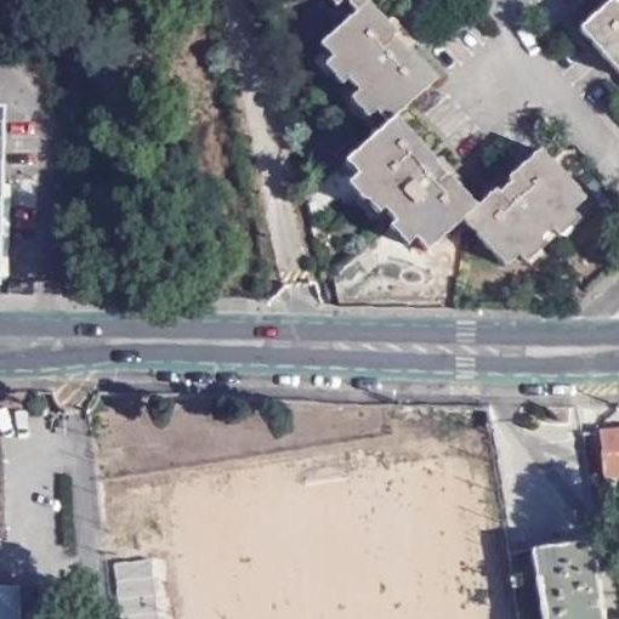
[(347,0),(356,9),(319,41),(348,73),(346,75),(387,120),(345,159),(373,189),(370,192),(395,219),(390,223),(405,242),(414,234),(427,248),(463,216),(505,262),(537,234),(539,237),(585,196),(539,146),(507,175),(503,169),(489,181),(509,203),(504,206),(499,211),(484,196),(476,204),(455,181),(442,192),(439,189),(435,183),(453,166),(441,153),(435,159),(395,114),(436,75),(408,45),(414,39),(401,24),(380,44),(372,35),(387,22),(368,0),(347,0)]
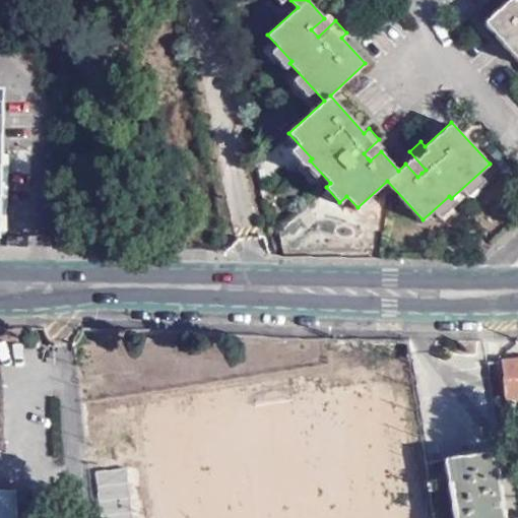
[(509,0),(484,22),(517,60),(517,0),(509,0)]
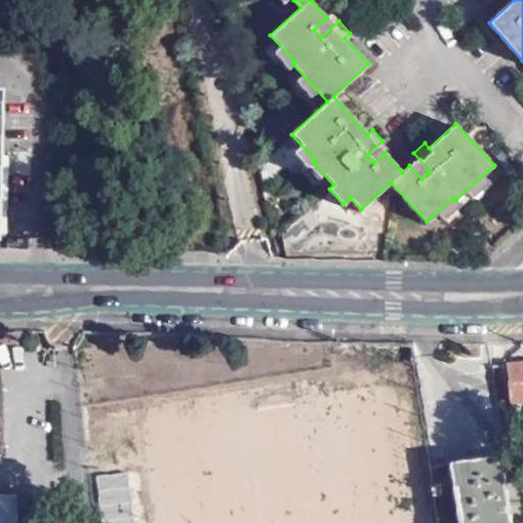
[(332,13),(327,18),(314,30),(317,33),(321,37),(338,21),(332,13)]
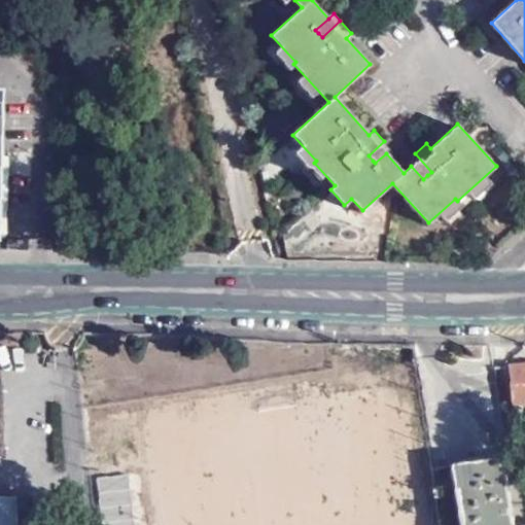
[(0,235),(1,236),(2,231),(7,231),(9,151),(3,151),(4,85),(0,84),(0,235)]
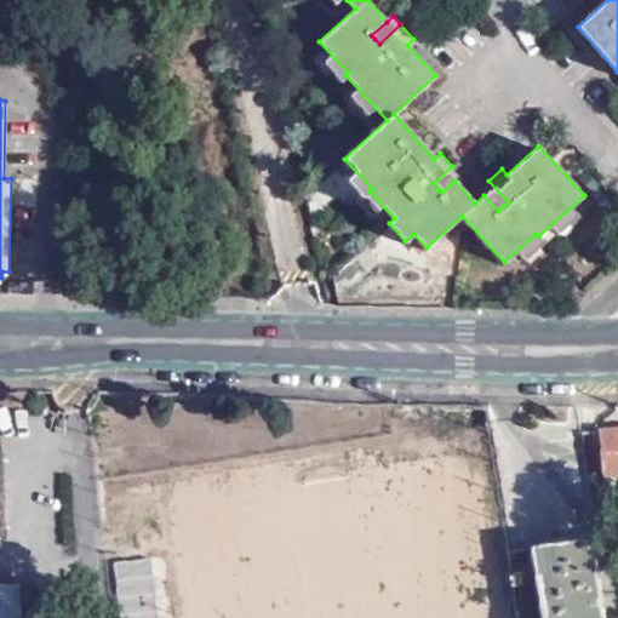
[(441,192),(455,181),(461,175),(452,166),(434,183),(439,189),(441,192)]
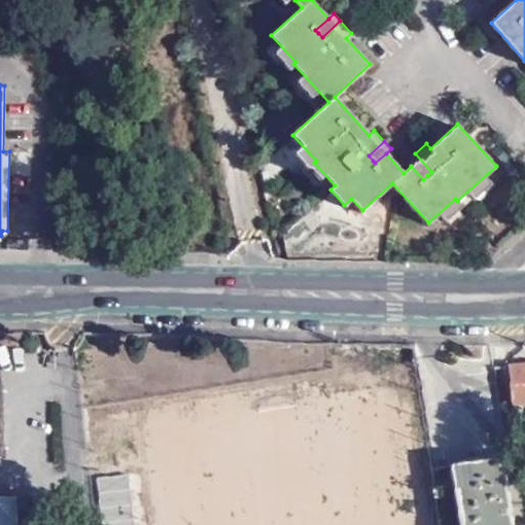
[(431,172),(415,153),(407,161),(411,166),(423,179),(427,175),(431,172)]
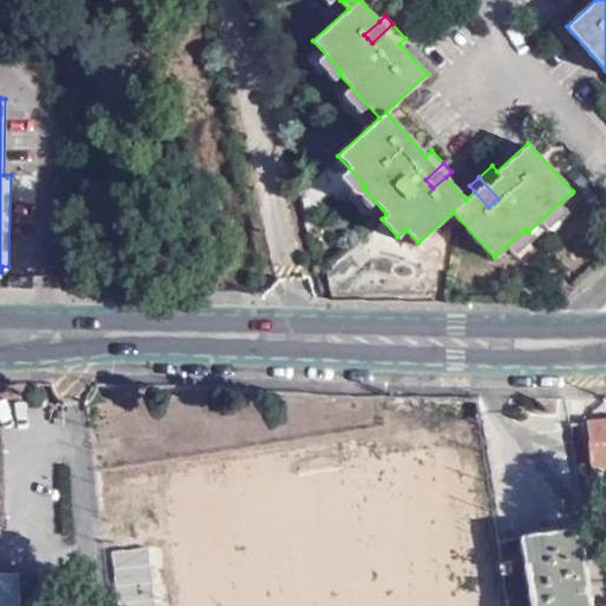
[(605,420),(591,421),(593,467),(605,465),(605,420)]
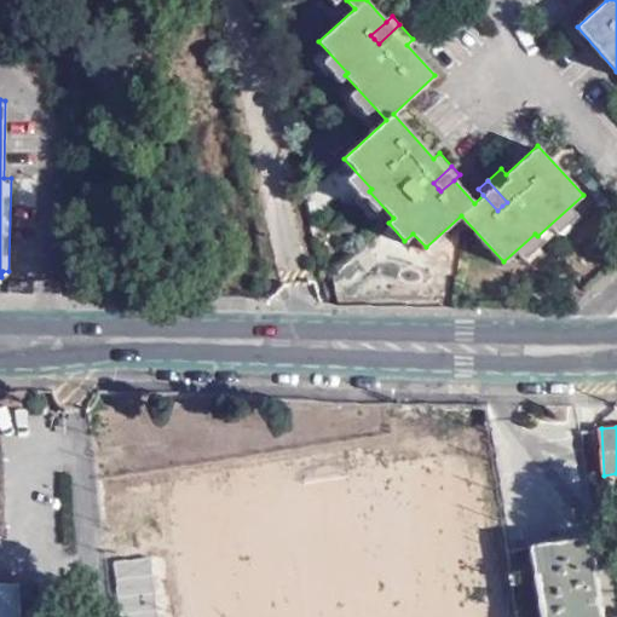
[(597,616),(587,546),(586,537),(538,545),(548,616),(597,616)]
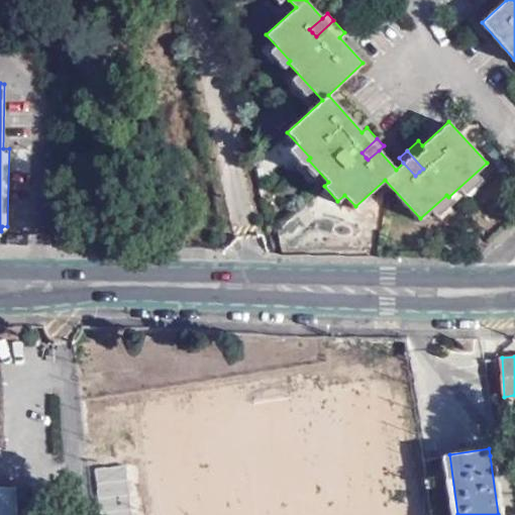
[(451,514),(457,514),(449,454),(443,454),(451,514)]
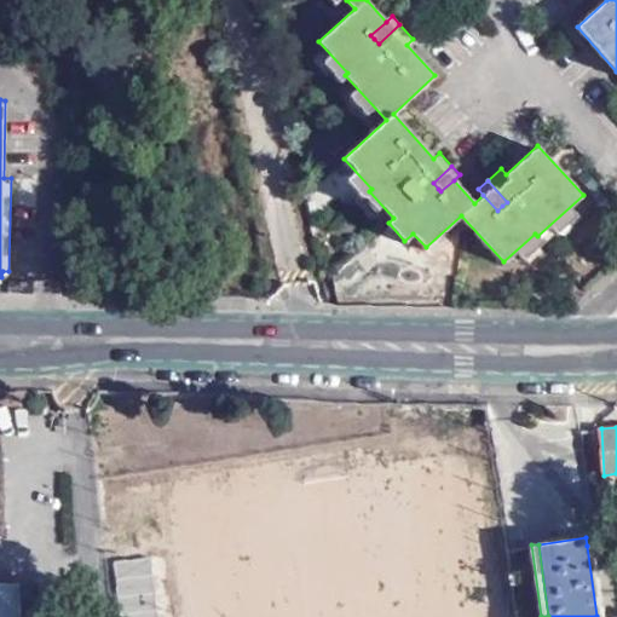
[(587,546),(597,616),(604,616),(603,603),(595,545),(587,546)]
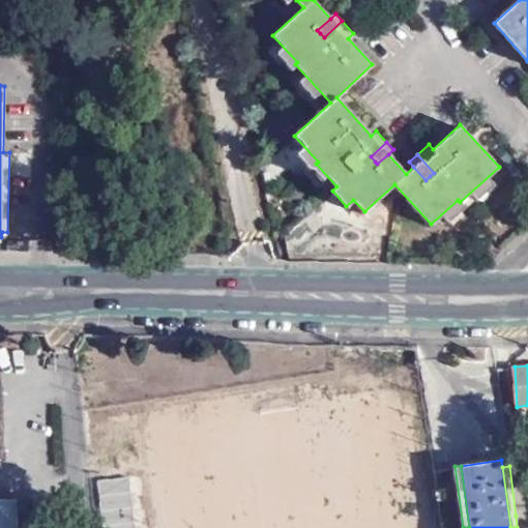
[(99,476),(105,527),(136,527),(130,474),(99,476)]
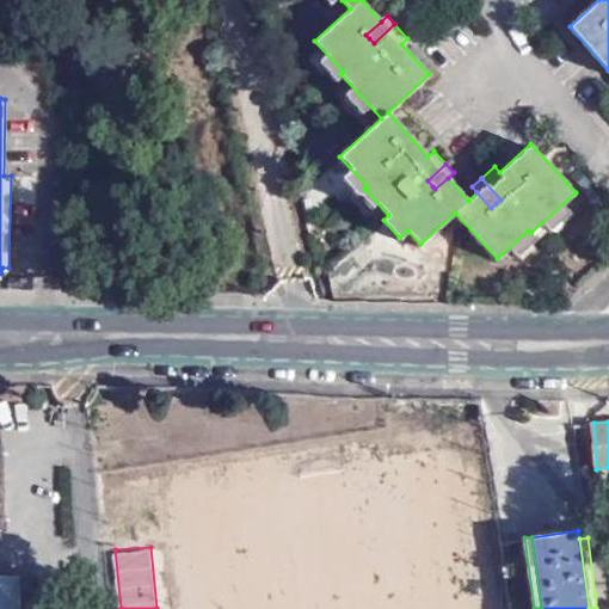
[(0,608),(22,608),(20,576),(0,576),(0,608)]
